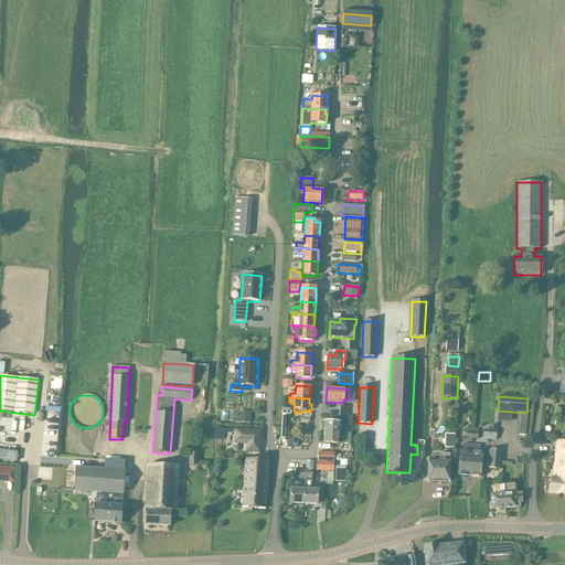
[(340,407),(339,416),(352,417),(353,407),(352,407),(340,407)]
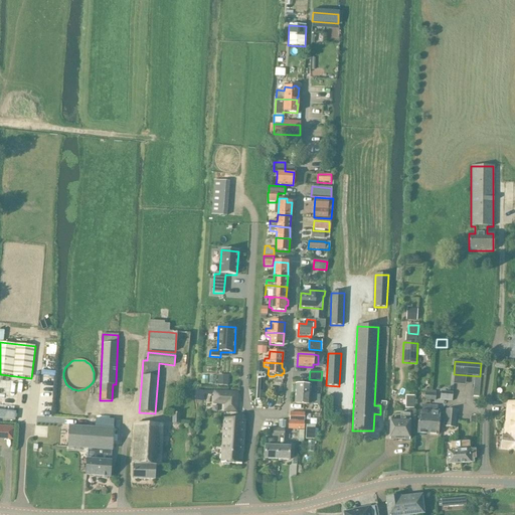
[(258,373),(256,392),(264,392),(264,378),(265,378),(265,373),(258,373)]
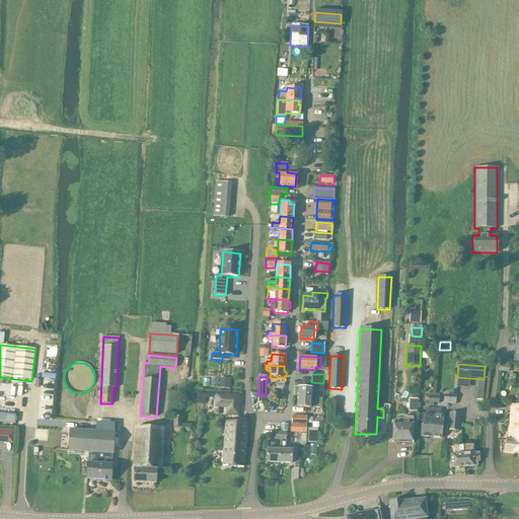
[(485,400),(487,381),(477,380),(476,399),(485,400)]
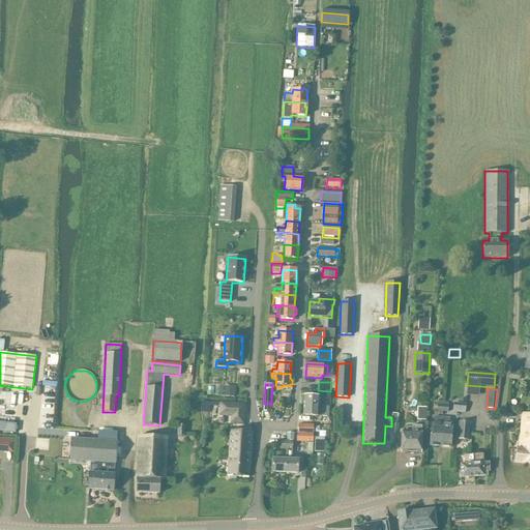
[(303,396),(303,406),(323,407),(323,400),(329,400),(330,392),(329,392),(319,391),(318,391),(318,398),(303,396)]
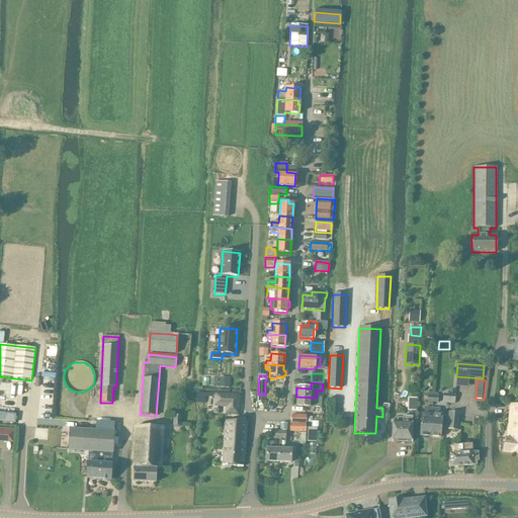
[(316,398),(296,397),(295,406),(321,408),(322,398),(316,398)]
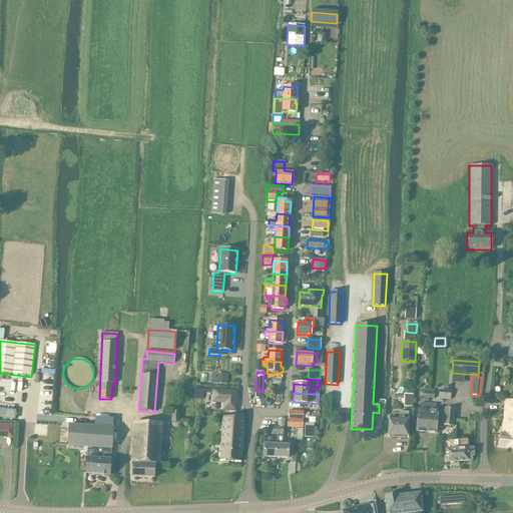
[(512,401),(506,401),(505,411),(502,435),(500,435),(499,446),(498,446),(512,448),(512,401)]
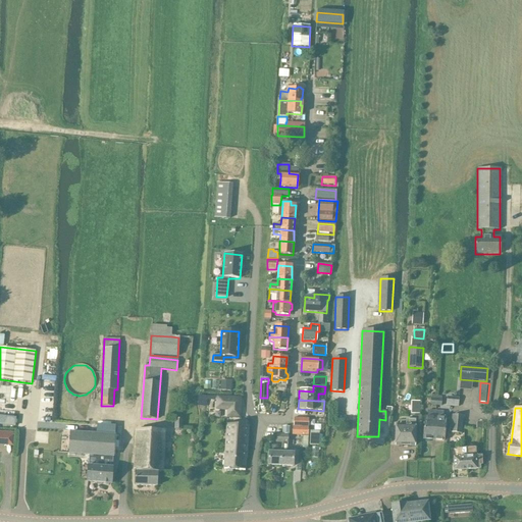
[(226,410),(226,418),(241,418),(242,411),(226,410)]
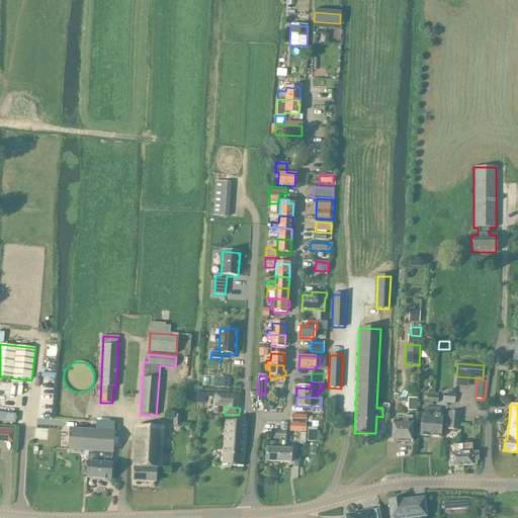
[(420,436),(430,437),(432,409),(425,408),(424,414),(422,414),(420,436)]
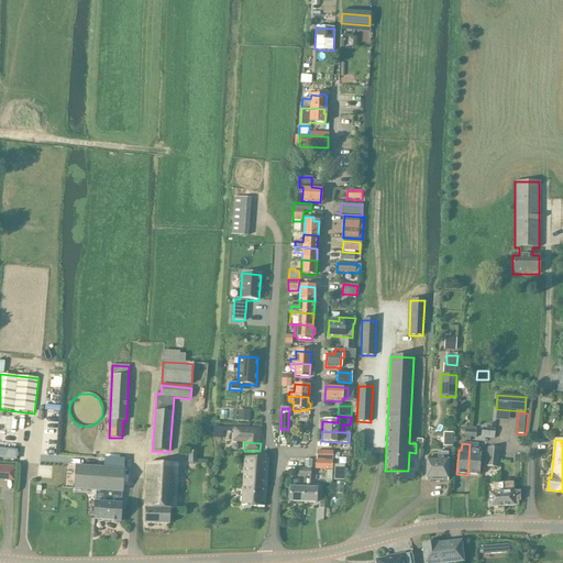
[(470,444),(467,475),(478,476),(481,452),(477,451),(477,444),(470,444)]
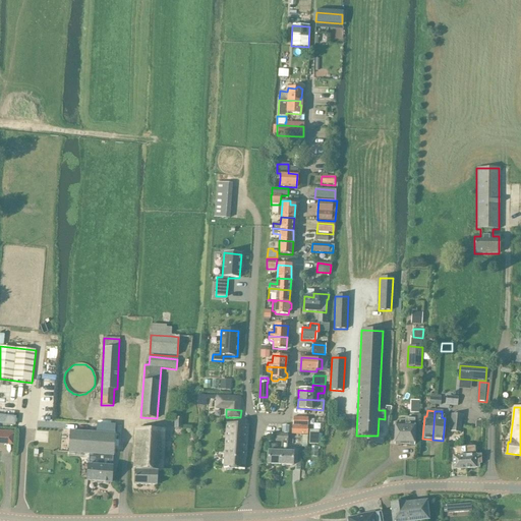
[(460,432),(462,416),(451,415),(450,431),(460,432)]
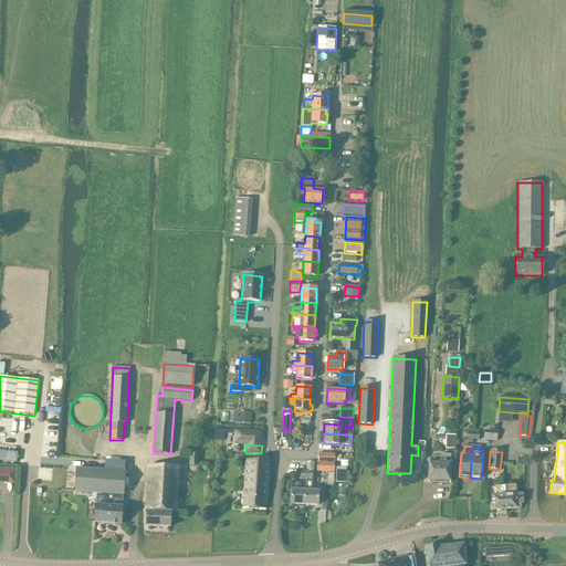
[(316,462),(316,472),(334,472),(335,454),(318,453),(317,462),(316,462)]
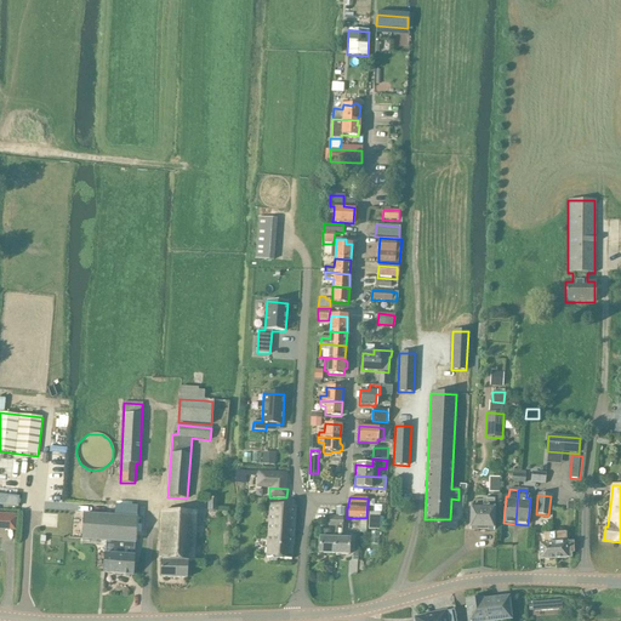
[(494,531),(494,507),(494,500),(483,500),(483,507),(471,507),(471,530),(494,531)]
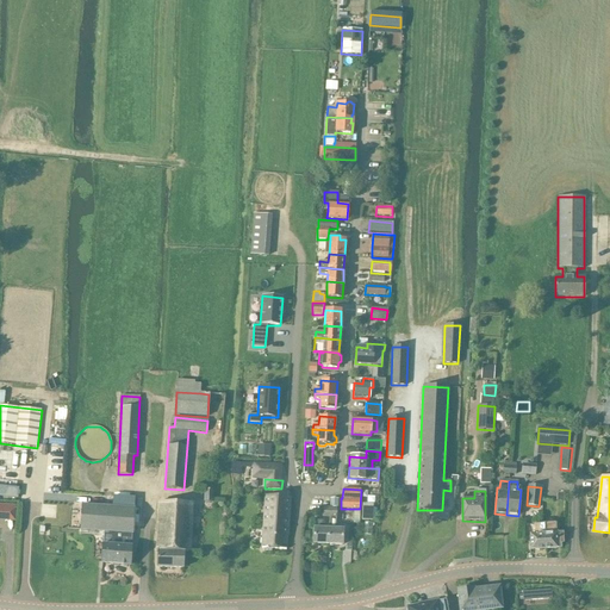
[(266,497),(262,548),(286,551),(290,498),(266,497)]
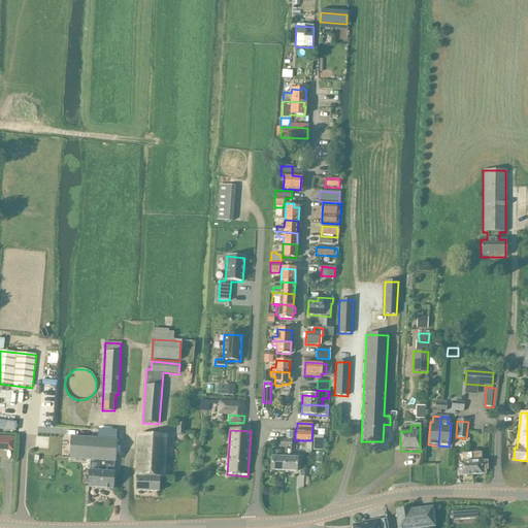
[(165,477),(167,436),(137,435),(136,464),(135,476),(137,476),(136,491),(159,492),(160,477),(165,477)]
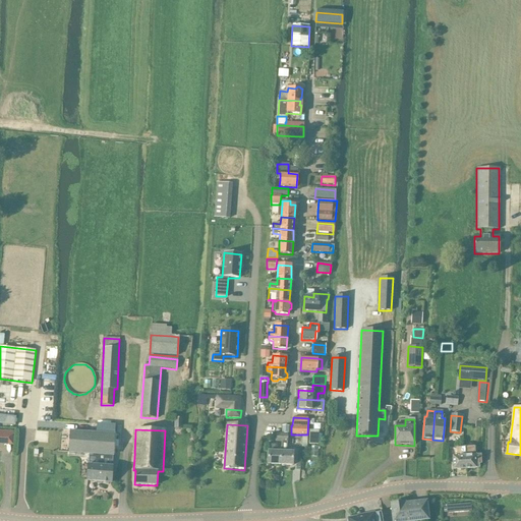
[(0,444),(13,446),(14,439),(14,433),(13,433),(13,432),(13,431),(0,430),(0,444)]
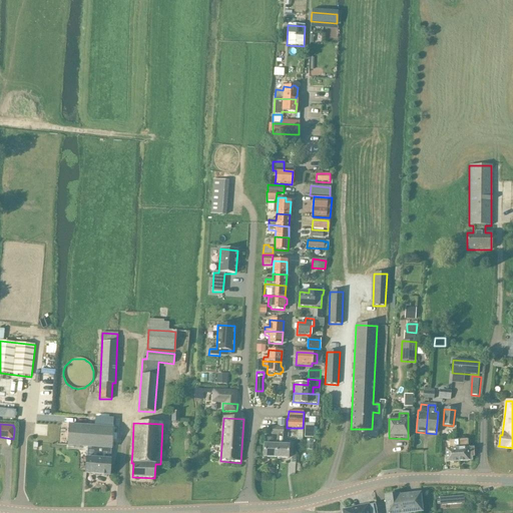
[(87,447),(86,458),(85,474),(109,476),(110,460),(112,428),(69,425),(67,446),(87,447)]
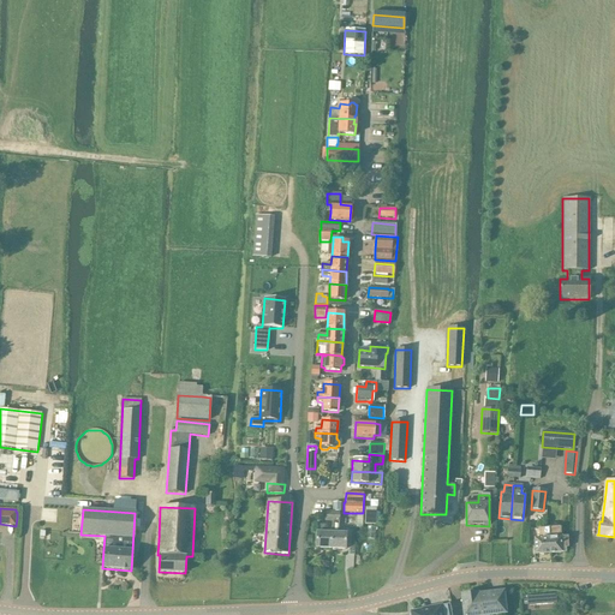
[(316,548),(330,549),(333,512),(326,512),(324,521),(332,521),(330,533),(326,533),(327,526),(317,525),(317,533),(316,548)]
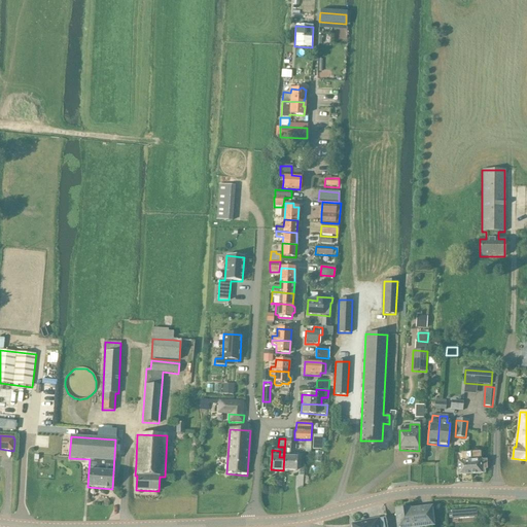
[(291,438),(285,438),(283,470),(295,471),(296,458),(290,457),(290,447),(291,438)]
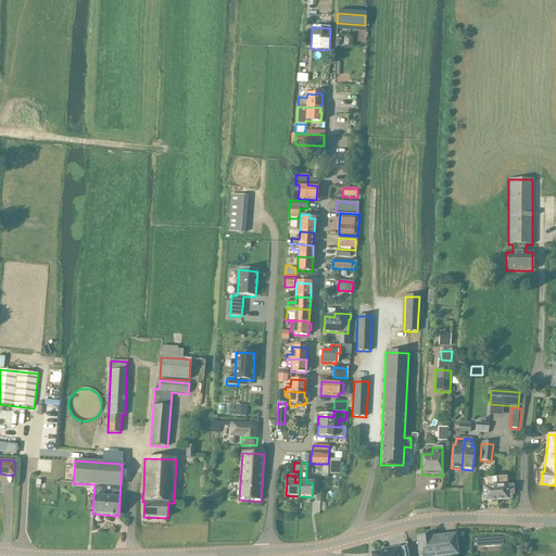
[(487,488),(482,488),(483,502),(496,501),(495,478),(485,479),(487,488)]
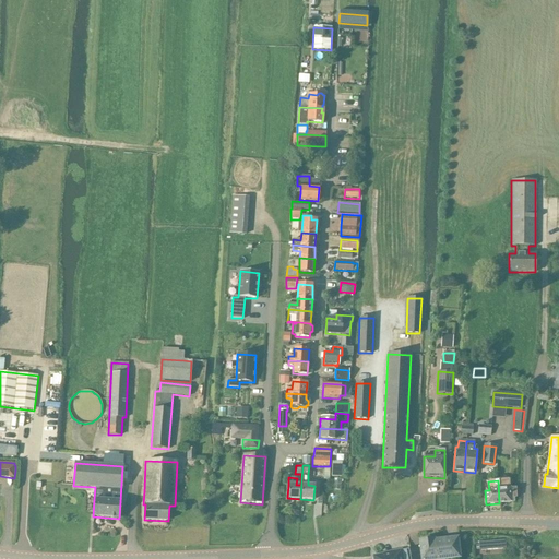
[(509,480),(498,480),(499,503),(510,502),(514,502),(514,498),(516,498),(515,488),(510,488),(509,480)]
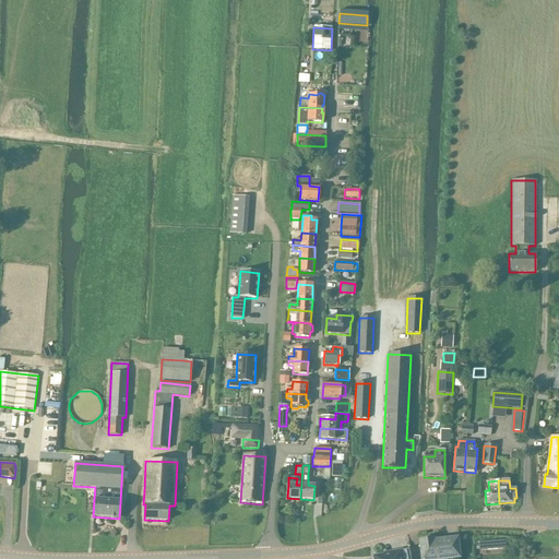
[(420,558),(458,558),(460,558),(458,537),(435,540),(435,539),(433,539),(418,542),(420,558)]
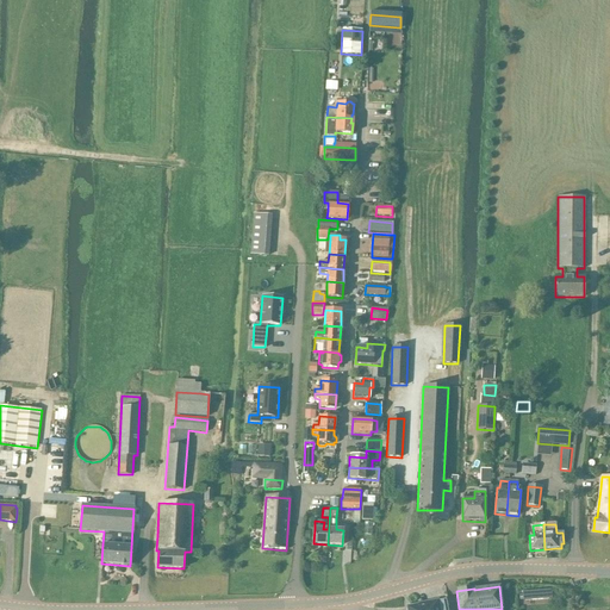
[(523,601),(552,599),(551,590),(522,592),(523,601)]
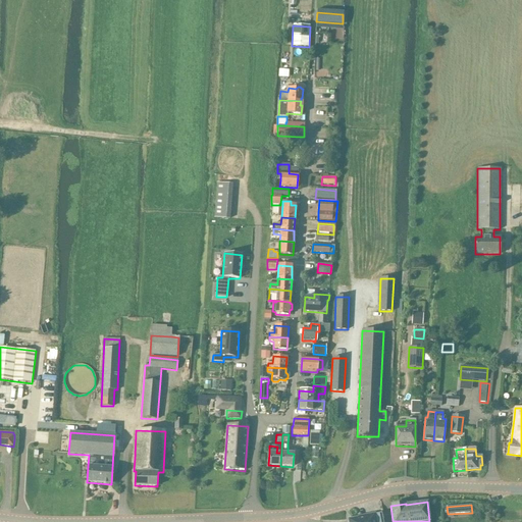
[(382,521),(381,512),(357,516),(358,517),(347,519),(347,521),(382,521)]
